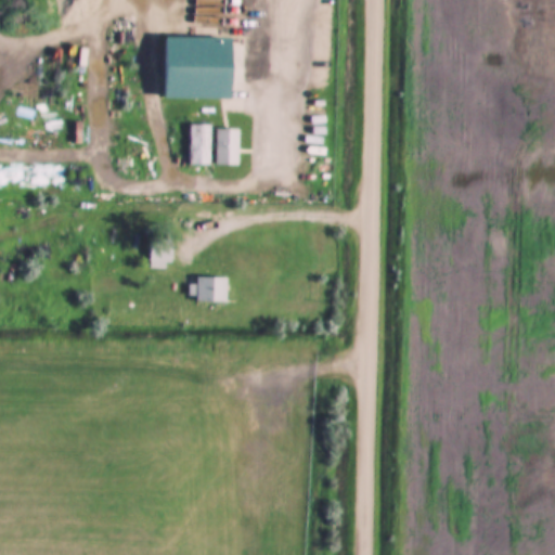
[(164,100),(234,100),(234,38),(164,38),(164,100)]
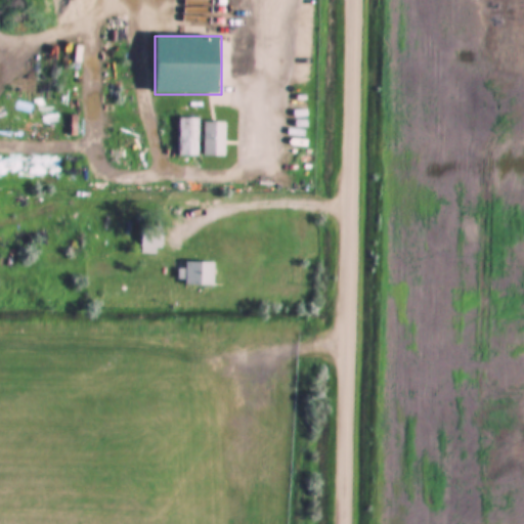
[(200,119),(179,119),(179,157),(200,157),(200,119)]
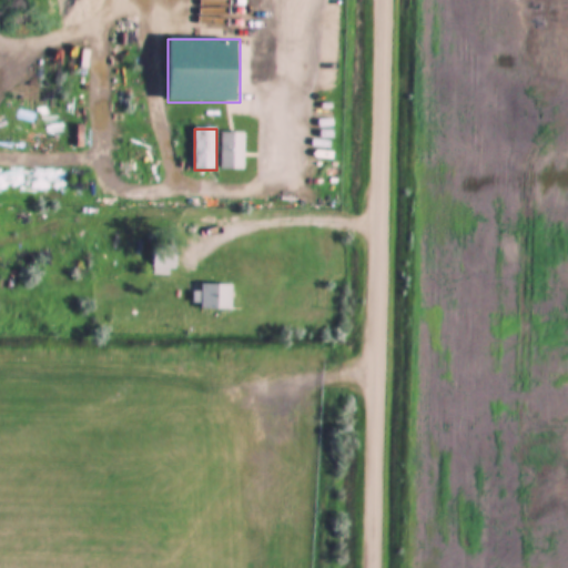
[(245,132),(221,132),(221,170),(245,170),(245,132)]
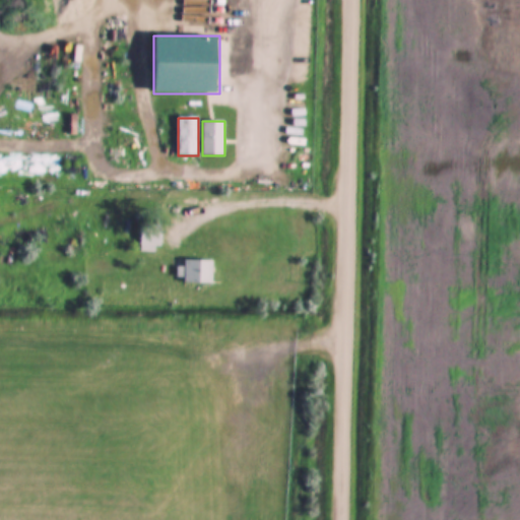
[(160,251),(160,225),(141,225),(141,251),(160,251)]
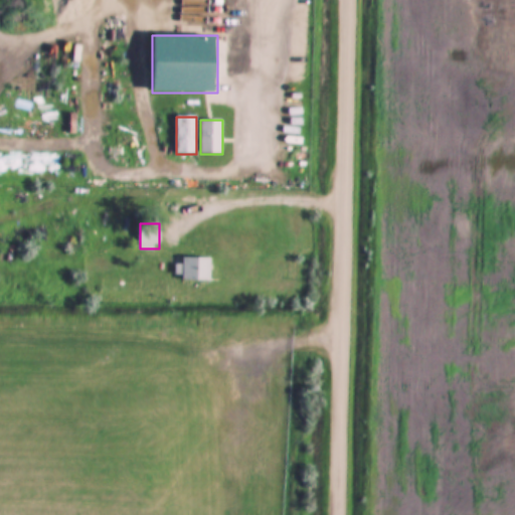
[(182,282),(211,282),(211,258),(182,258),(182,282)]
